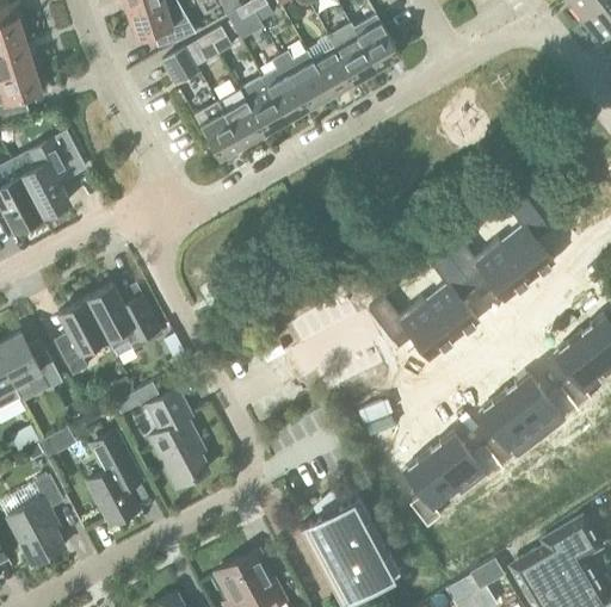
[(122,0),(128,16),(173,0),(122,0)]
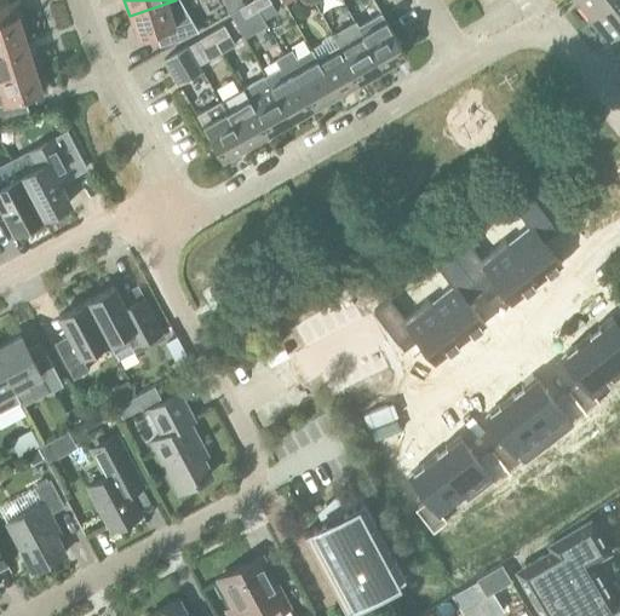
[(160,50),(183,42),(200,34),(178,0),(176,0),(130,16),(137,41),(155,35),(160,50)]
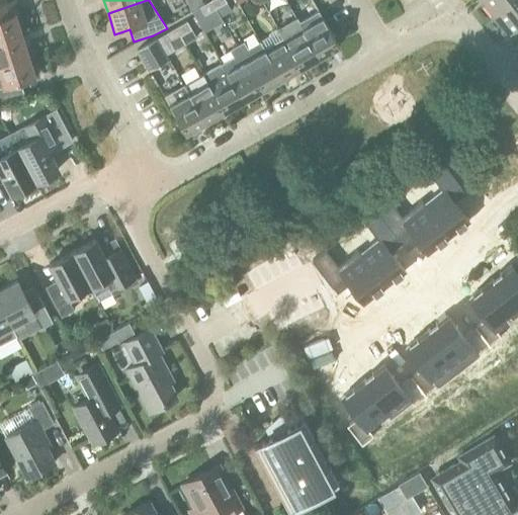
[(214,0),(209,3),(214,11),(227,4),(224,0),(214,0)]
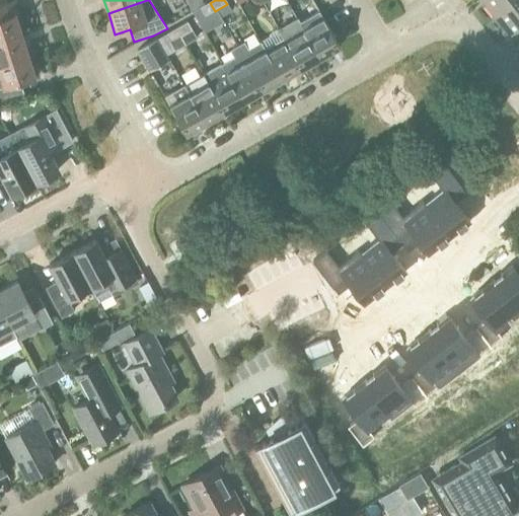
[(496,20),(518,1),(518,0),(480,0),(480,1),(496,20)]
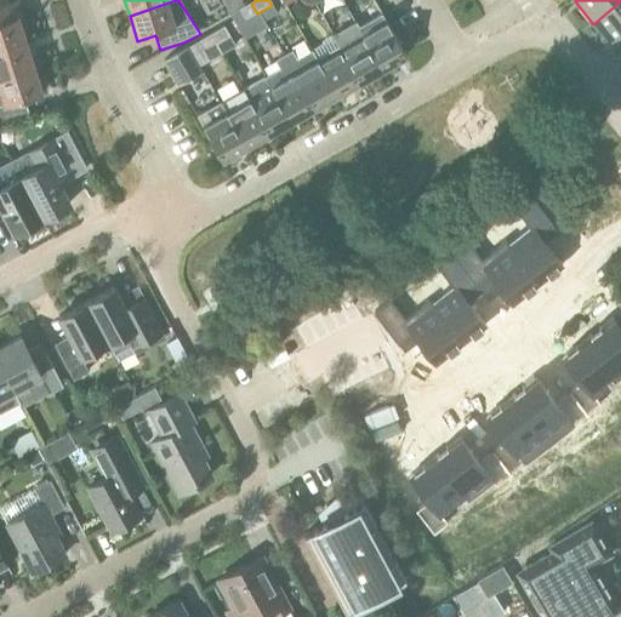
[(620,1),(593,24),(610,46),(620,36),(620,1)]
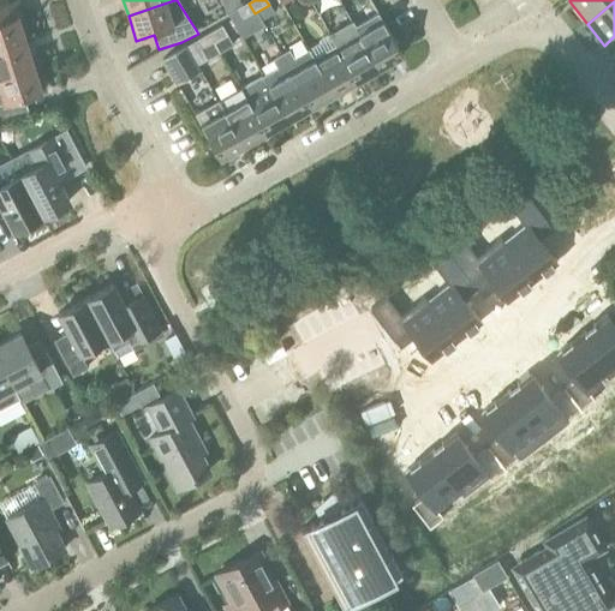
[(0,52),(27,45),(18,18),(13,21),(9,4),(0,6),(0,52)]
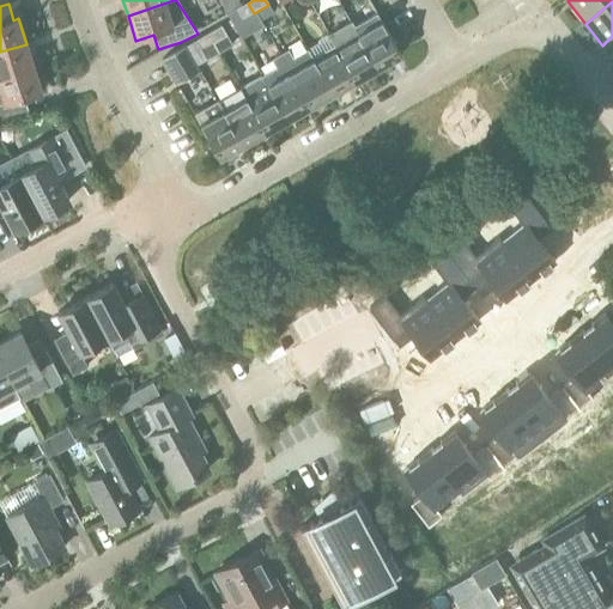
[(242,19),(254,13),(248,4),(237,11),(242,19)]
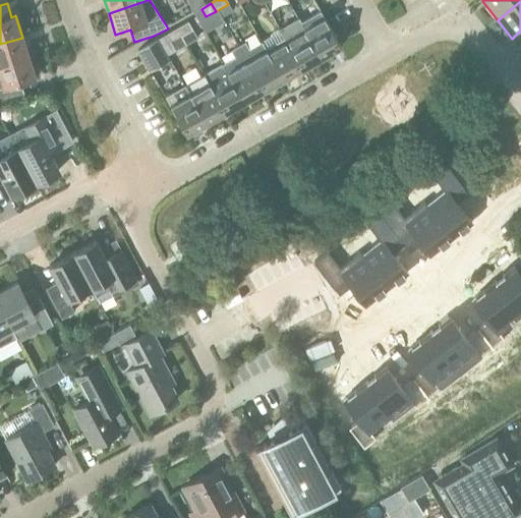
[(301,24),(322,60),(341,49),(321,14),(301,24)]
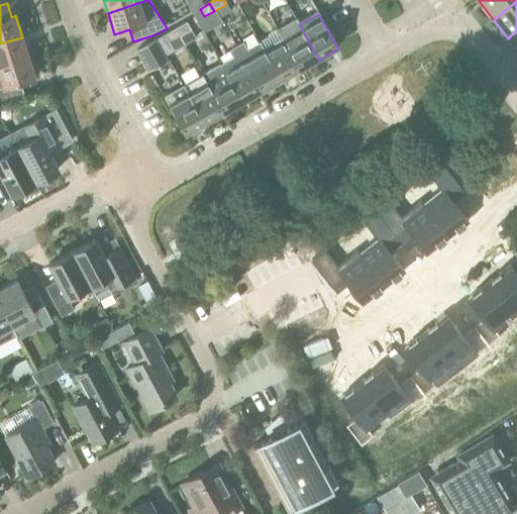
[(297,22),(278,33),(283,42),(299,71),(319,60),(299,24),(297,22)]
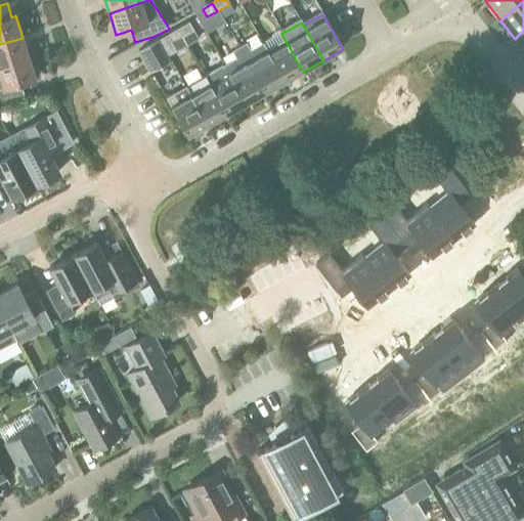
[(178,31),(188,48),(200,42),(189,24),(178,31)]
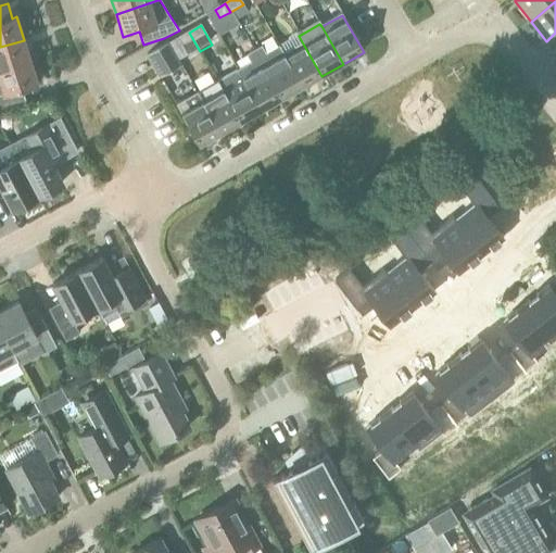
[(189,33),(177,39),(189,59),(200,51),(189,33)]
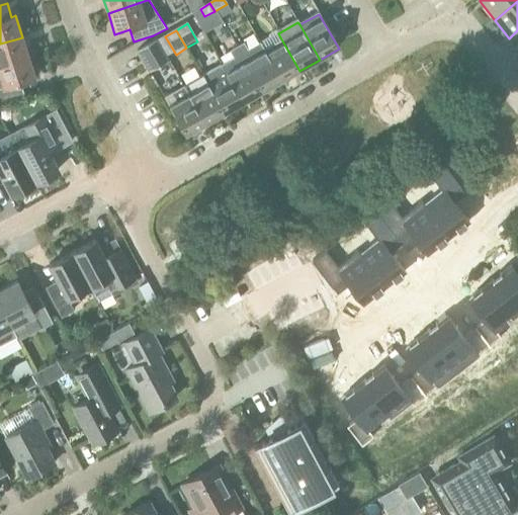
[(0,66),(28,57),(22,37),(0,44),(0,66)]
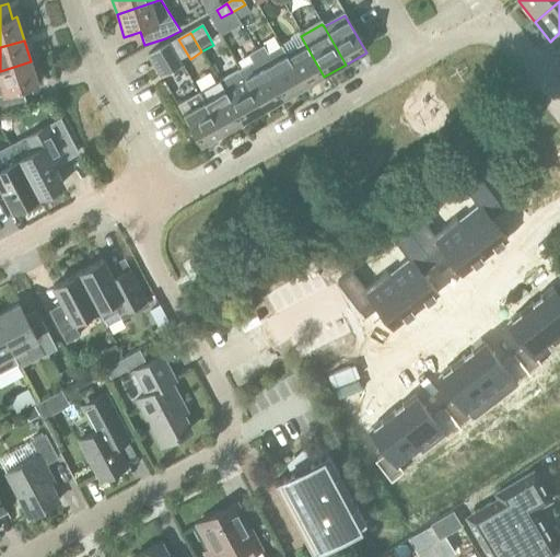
[(171,44),(149,57),(161,79),(183,67),(171,44)]
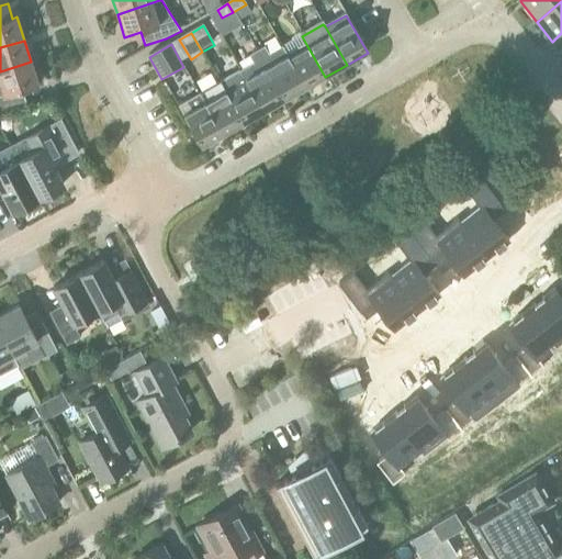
[(304,89),(325,77),(307,46),(287,58),(304,89)]
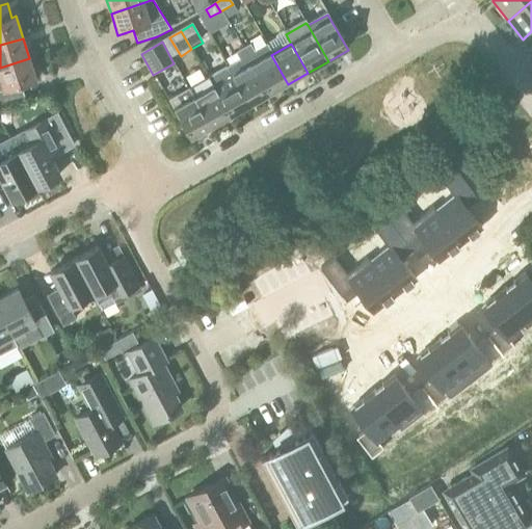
[(268,96),(288,84),(271,55),(267,47),(257,52),(253,46),(243,51),(268,96)]
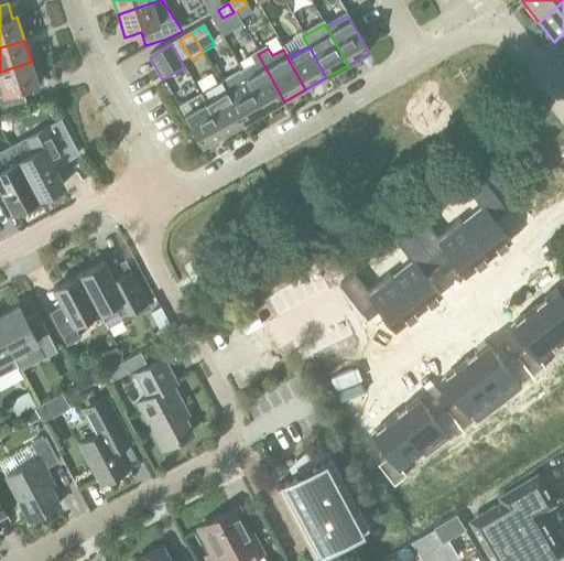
[(256,64),(241,73),(246,82),(264,112),(284,101),(258,54),(252,57),(256,64)]
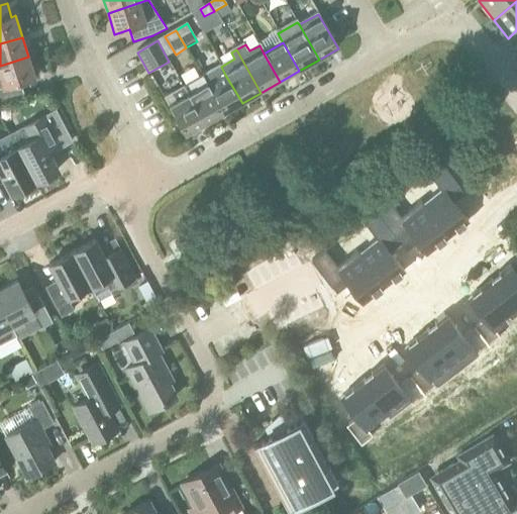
[(0,66),(0,104),(24,96),(20,84),(35,79),(28,57),(0,66)]
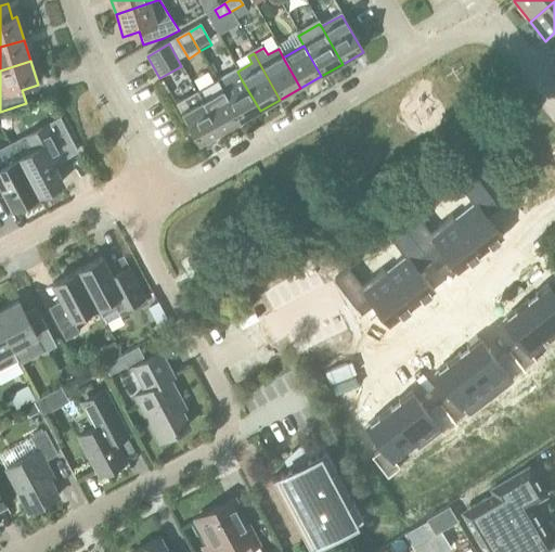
[(217,82),(222,92),(240,123),(260,111),(242,80),(237,72),(217,82)]
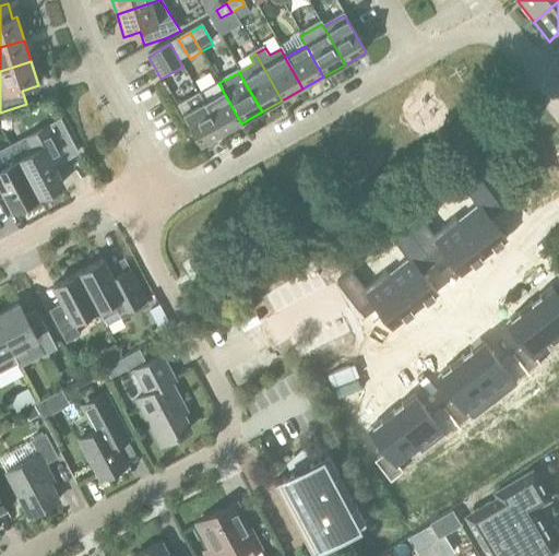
[(204,104),(222,134),(241,123),(224,93),(218,83),(199,95),(204,104)]
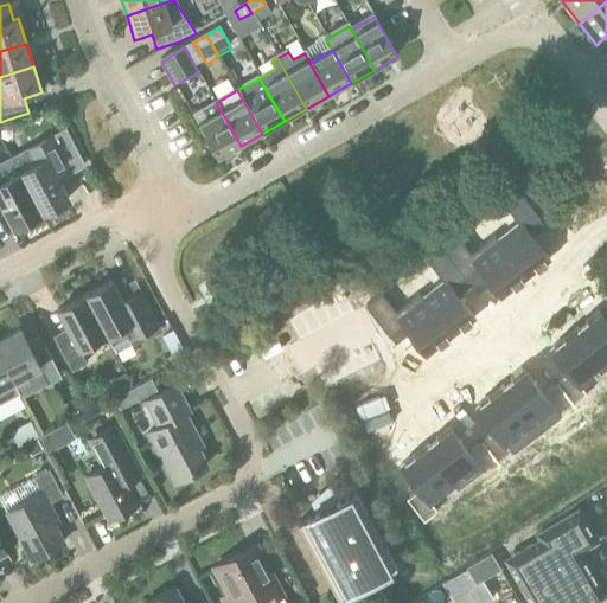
[(216,103),(192,116),(217,160),(241,146),(222,113),(216,103)]
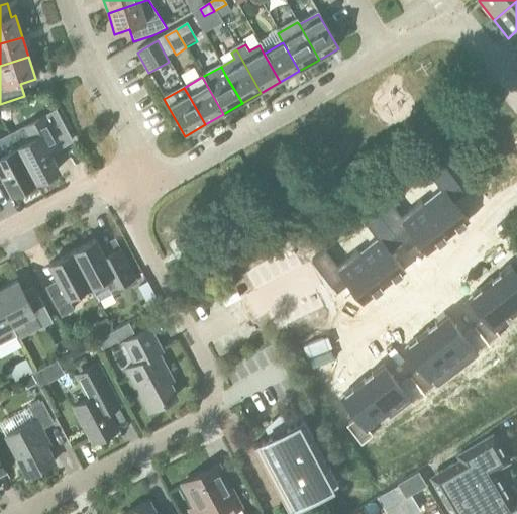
[(46,148),(59,142),(62,148),(74,141),(60,115),(47,121),(45,118),(10,137),(17,149),(35,184),(59,172),(46,148)]
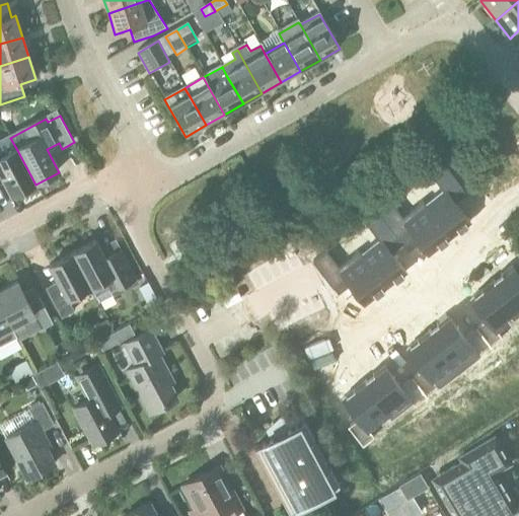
[(35,185),(17,150),(4,157),(0,149),(0,185),(5,182),(12,198),(35,185)]
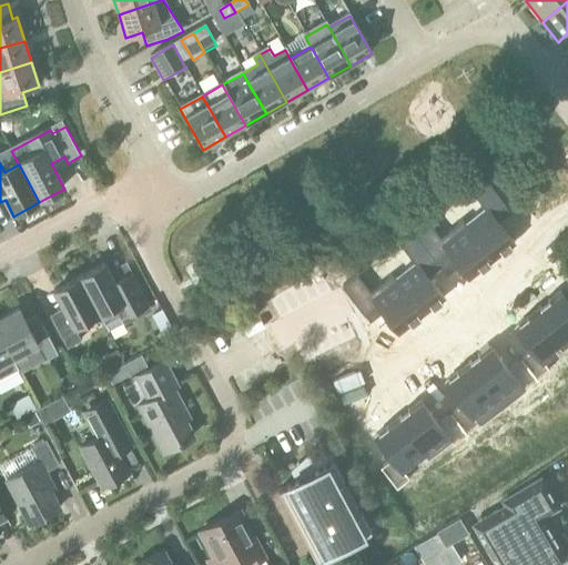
[(465,228),(492,263),(515,245),(498,224),(510,214),(505,208),(506,207),(484,179),(468,190),(485,212),(465,228)]
